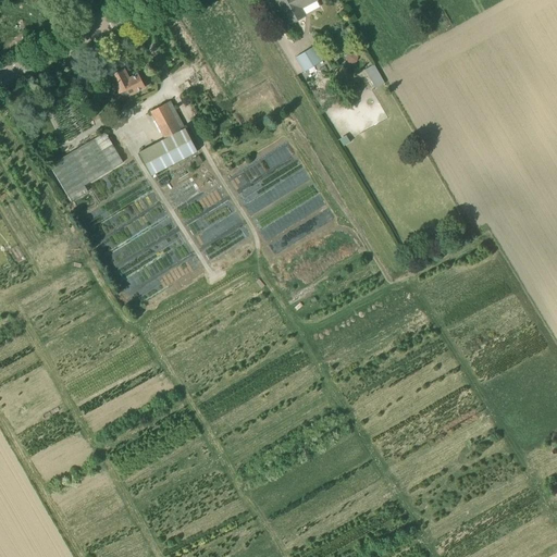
[(305,15),(301,9),(317,0),(316,0),(276,0),(289,24),(305,15)]
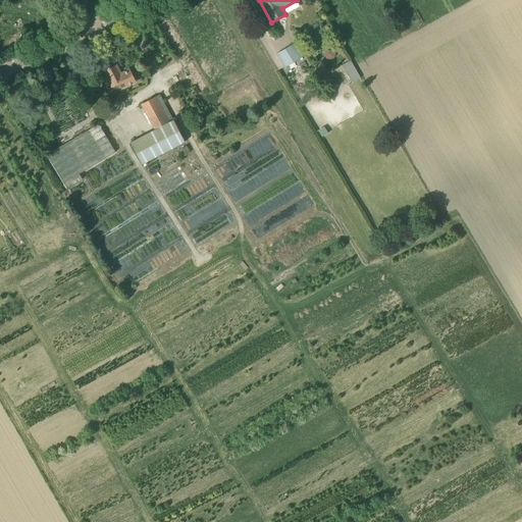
[(284,68),(302,57),(294,44),(276,54),(284,68)]
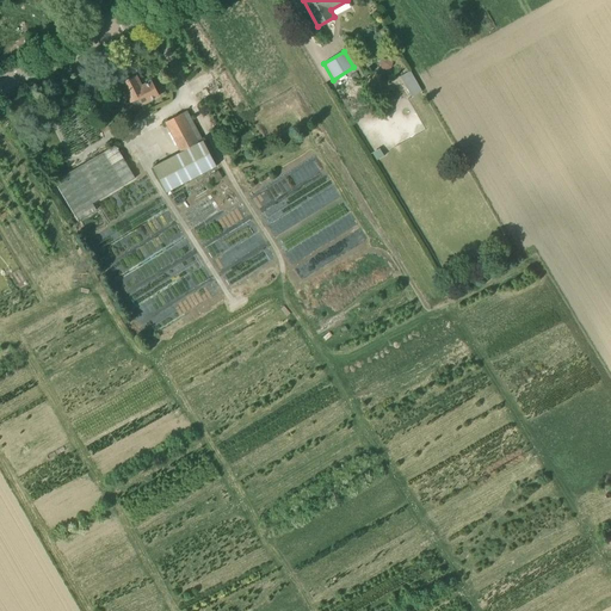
[(411,71),(409,72),(401,76),(412,97),(423,92),(411,71)]
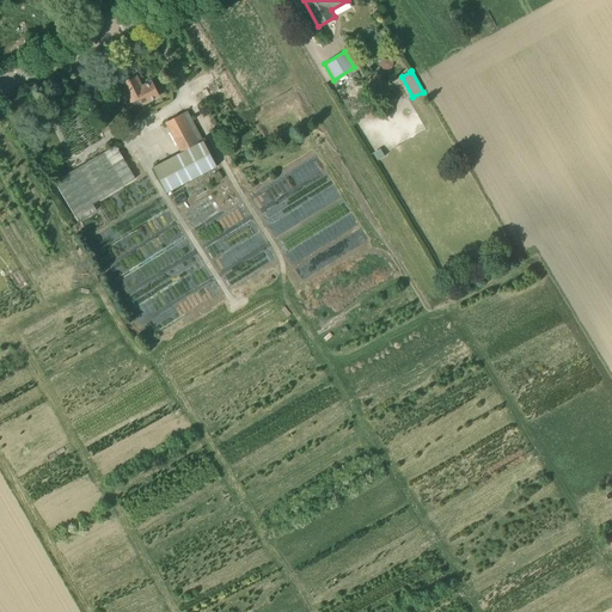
[(151,81),(141,86),(136,77),(122,84),(132,102),(139,98),(142,105),(159,97),(151,81)]
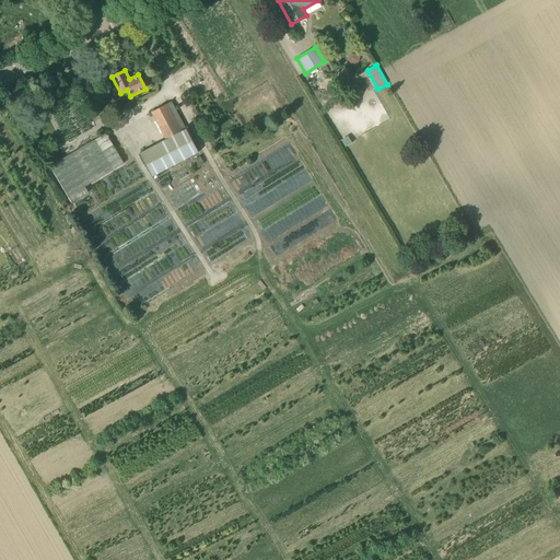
[(165,140),(186,129),(172,102),(151,113),(165,140)]
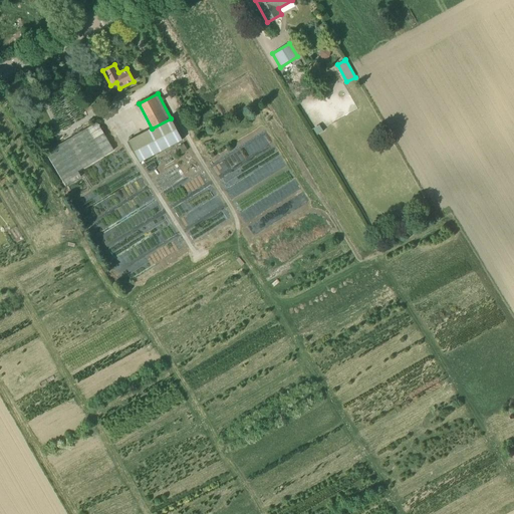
[(171,118),(152,129),(129,141),(140,163),(182,141),(171,118)]
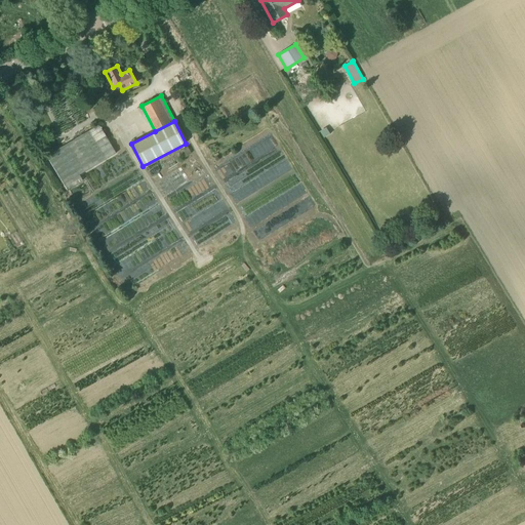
[(116,154),(99,125),(47,157),(67,191),(83,182),(80,175),(116,154)]
